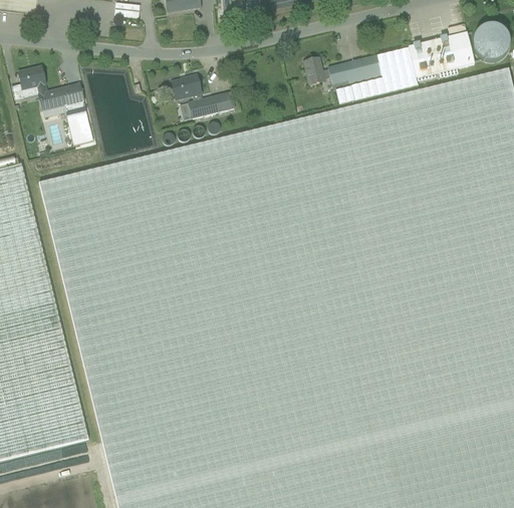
[(140,2),(123,0),(115,0),(113,12),(138,14),(140,2)]
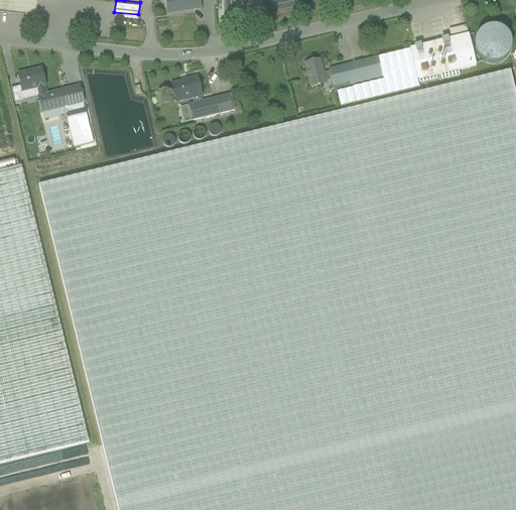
[(166,0),(167,8),(168,8),(168,7),(182,5),(182,6),(201,4),(200,0),(166,0)]
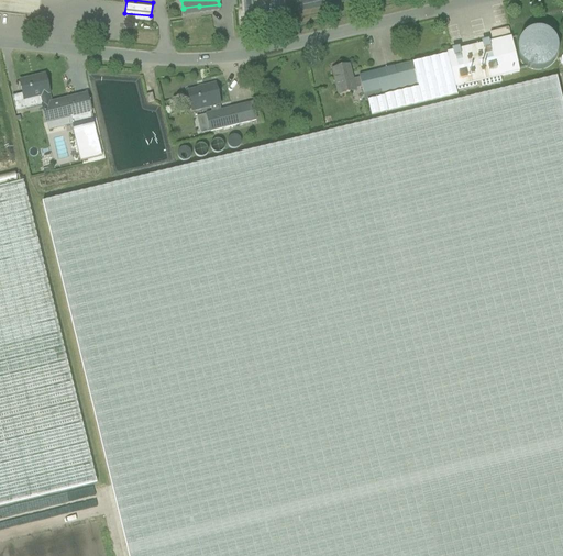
[(508,22),(489,26),(492,33),(509,29),(508,22)]
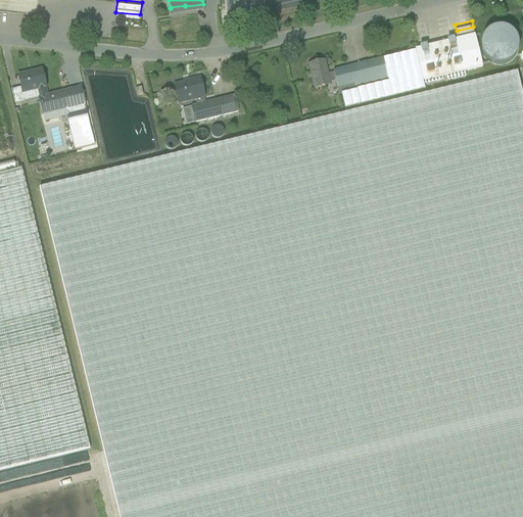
[(415,44),(415,45),(423,77),(482,61),(474,30),(415,44)]
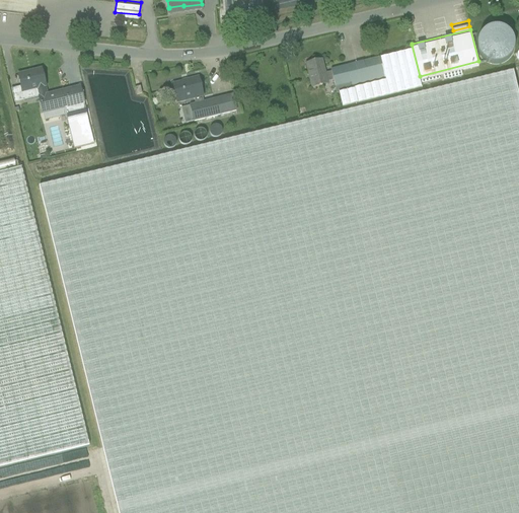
[(379,53),(385,76),(361,82),(339,88),(342,103),(422,84),(420,76),(412,45),(379,53)]
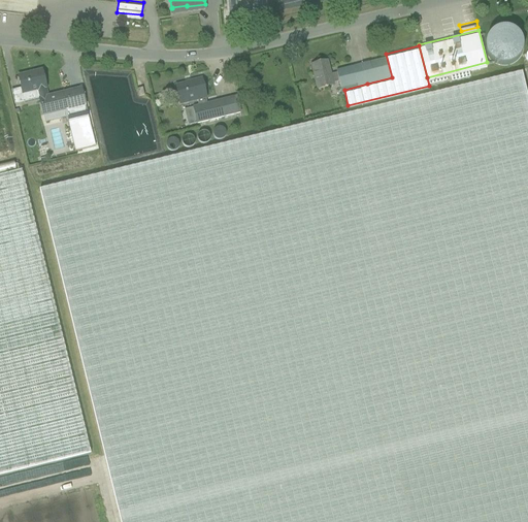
[(361,60),(367,84),(392,77),(386,54),(361,60)]
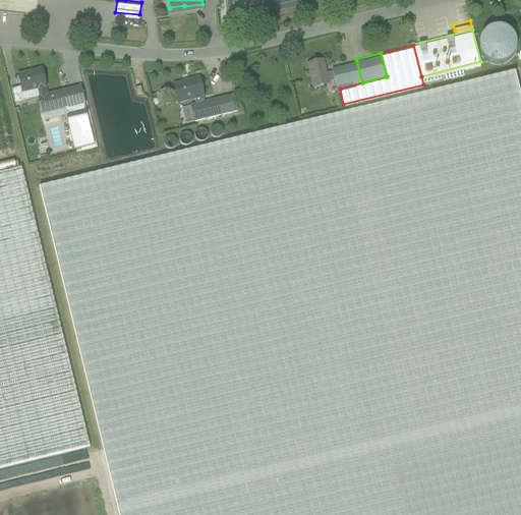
[(329,77),(334,75),(332,67),(327,68),(324,55),(316,57),(315,56),(314,55),(309,56),(308,57),(308,59),(307,59),(312,82),(329,78),(329,77)]
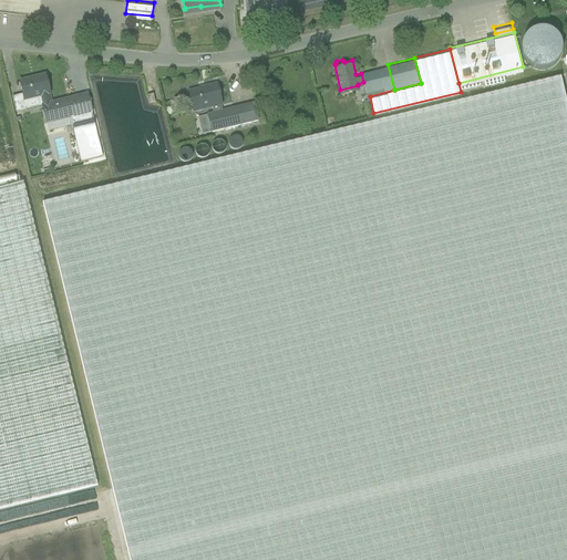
[(370,96),(394,90),(388,64),(361,71),(361,73),(363,82),(368,96),(370,96)]
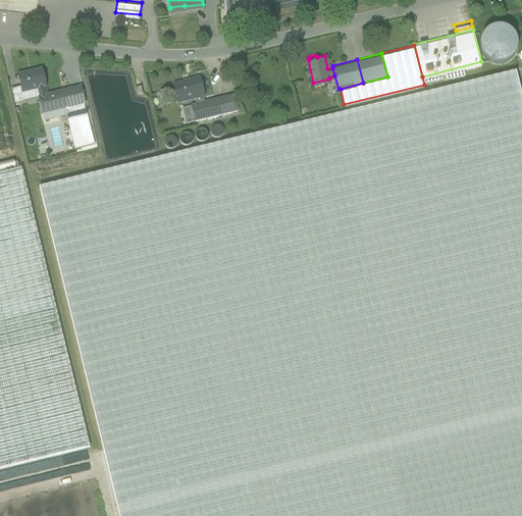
[(89,117),(88,111),(85,98),(81,83),(47,91),(45,82),(46,82),(42,64),(17,70),(22,87),(37,84),(43,108),(64,103),(67,116),(68,122),(89,117)]
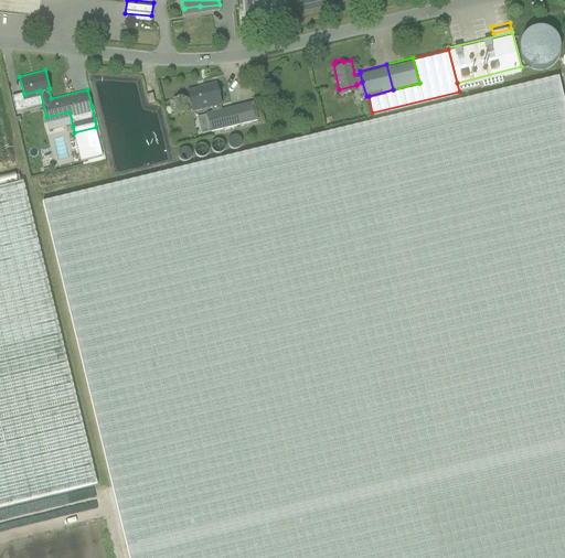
[(564,557),(564,100),(558,74),(525,82),(41,199),(128,557),(564,557)]
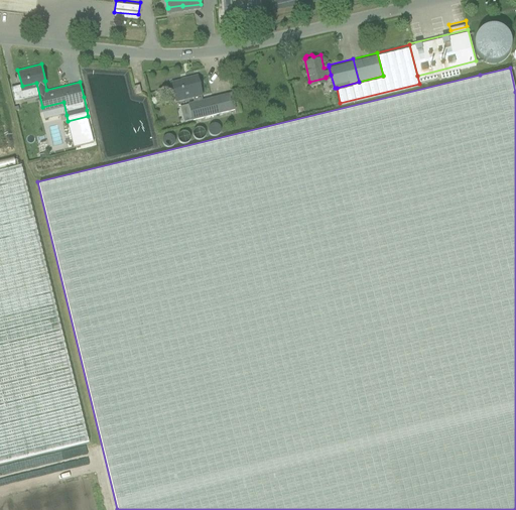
[(202,91),(197,72),(186,75),(186,76),(182,77),(181,77),(172,79),(176,97),(192,93),(194,99),(189,100),(194,115),(157,123),(159,129),(236,110),(235,105),(231,90),(203,97),(201,91),(202,91)]
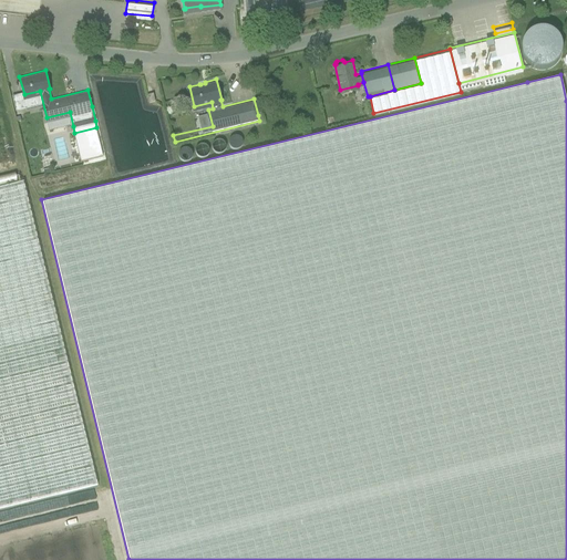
[(0,183),(0,505),(98,481),(66,356),(23,177),(0,183)]
